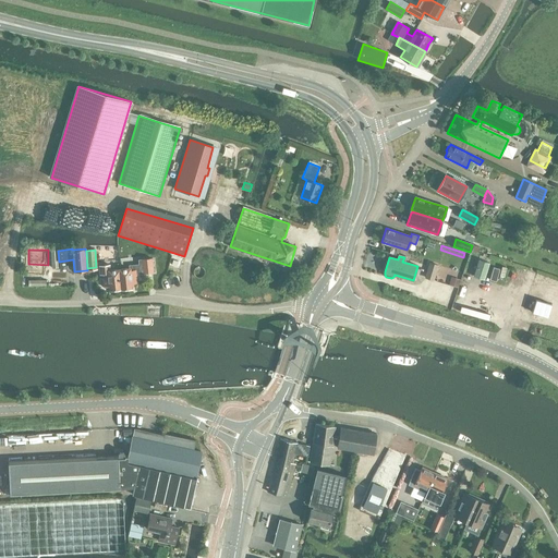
[(137,282),(136,274),(136,271),(141,271),(141,274),(154,273),(153,258),(140,259),(140,264),(130,265),(130,269),(120,270),(121,289),(132,288),(132,283),(137,282)]
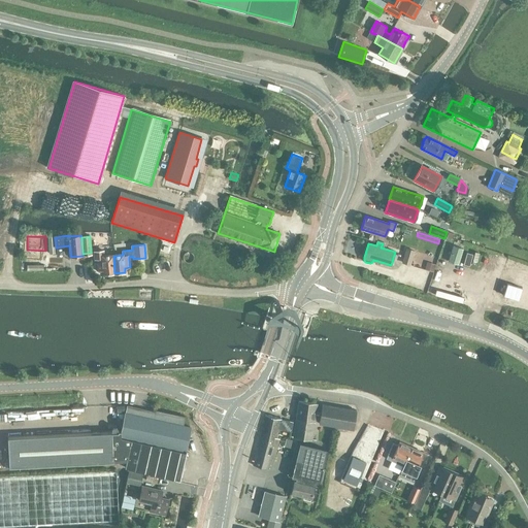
[(458,264),(463,249),(453,245),(448,261),(458,264)]
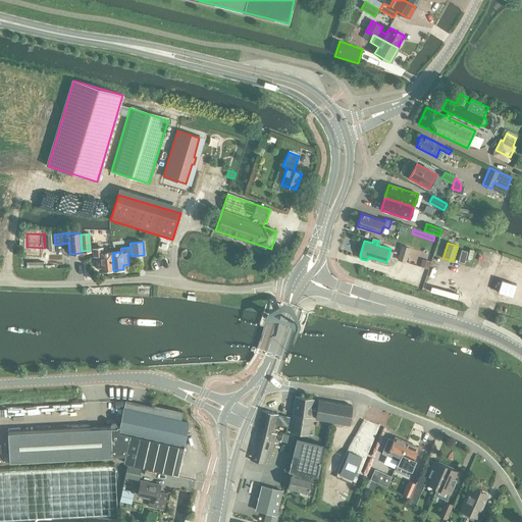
[(406,262),(409,249),(402,247),(398,259),(406,262)]
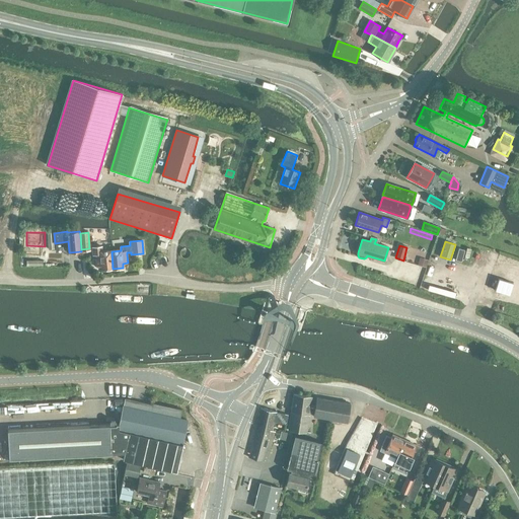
[(113,269),(112,251),(102,251),(102,246),(93,247),(94,254),(96,254),(97,266),(102,266),(102,270),(113,269)]
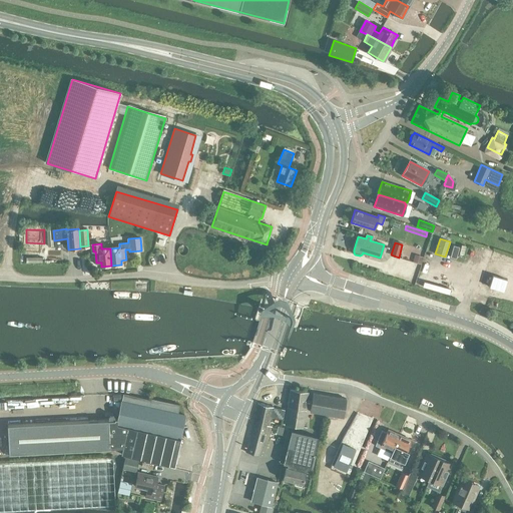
[(451,255),(458,257),(460,245),(454,243),(451,255)]
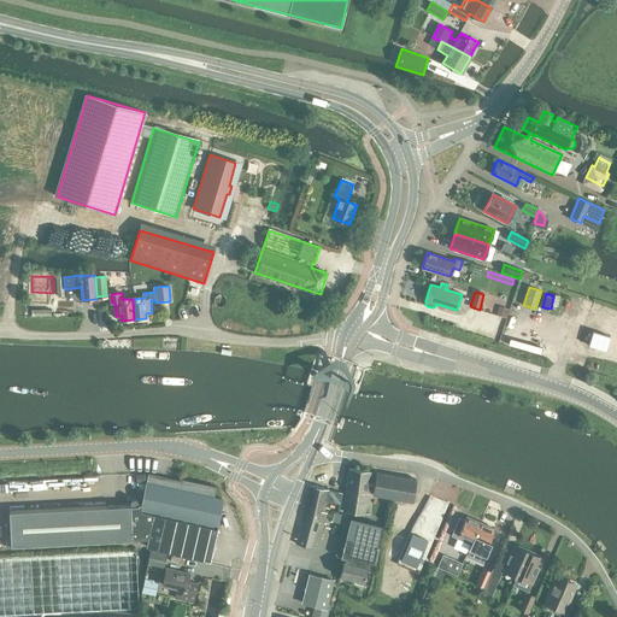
[(499,305),(497,315),(506,317),(509,309),(499,305)]
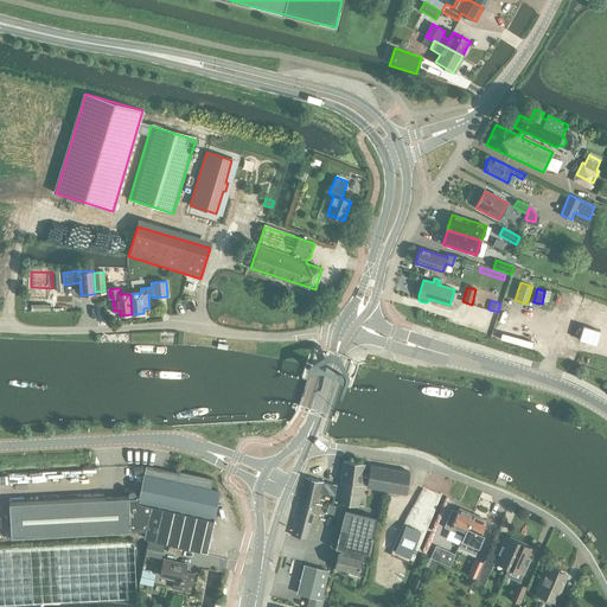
[(370,474),(364,473),(365,466),(345,464),(339,503),(359,505),(363,481),(368,483),(368,489),(407,494),(409,473),(371,467),(370,474)]
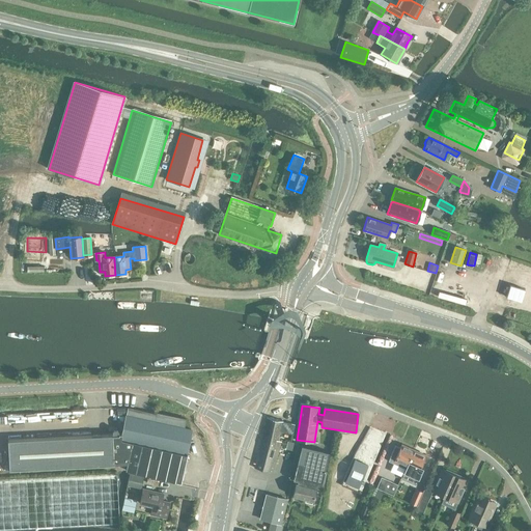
[(119,434),(119,438),(120,439),(133,442),(187,455),(192,429),(185,428),(187,419),(157,413),(155,422),(128,416),(124,434),(119,434)]
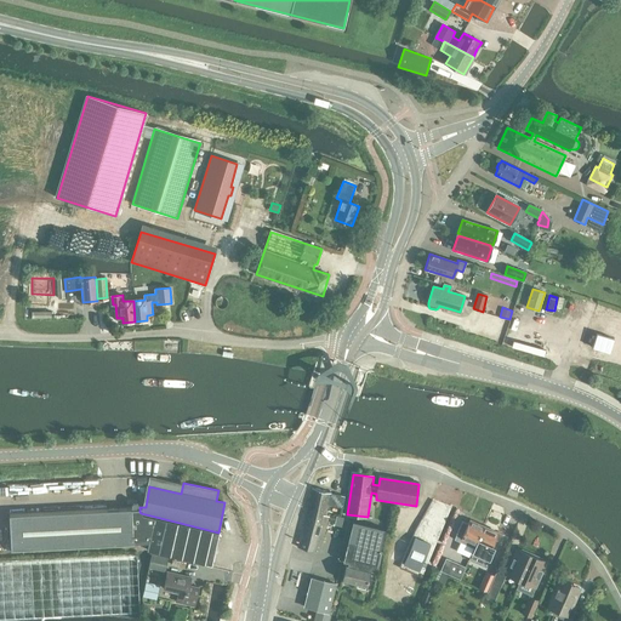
[(459,505),(465,493),(444,483),(440,490),(454,497),(453,501),(459,505)]
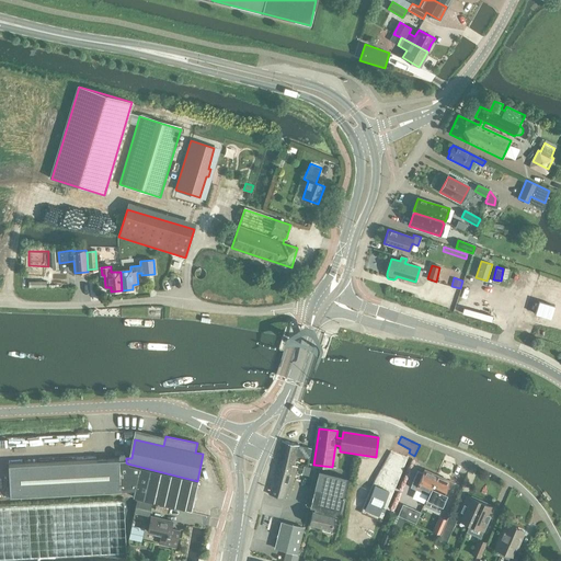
[(277,470),(295,476),(297,467),(294,466),(299,446),(284,443),(277,470)]
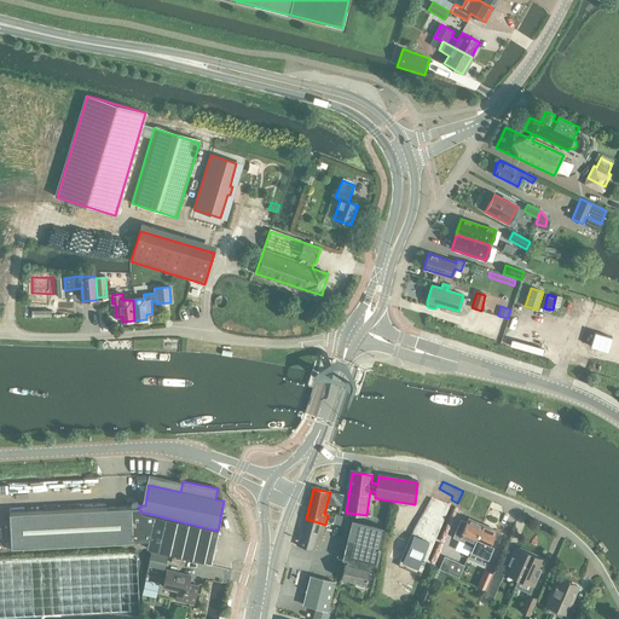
[(140,512),(139,510),(132,512),(131,505),(10,512),(12,550),(134,544),(133,541),(149,539),(155,515),(140,512)]
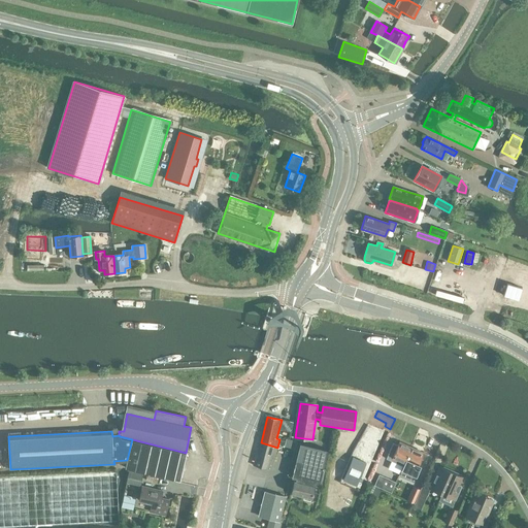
[(186,453),(132,439),(127,460),(126,468),(180,480),(186,453)]
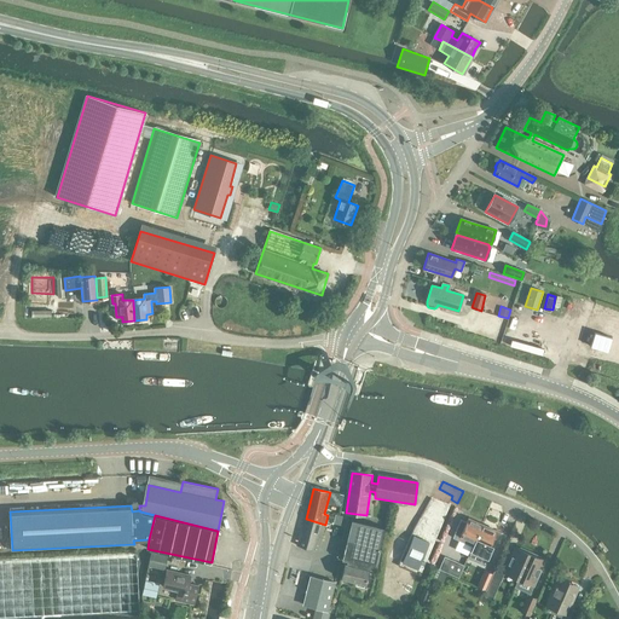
[(335,515),(334,522),(346,526),(337,557),(347,560),(347,563),(345,562),(341,578),(366,584),(370,567),(374,568),(383,527),(335,515)]
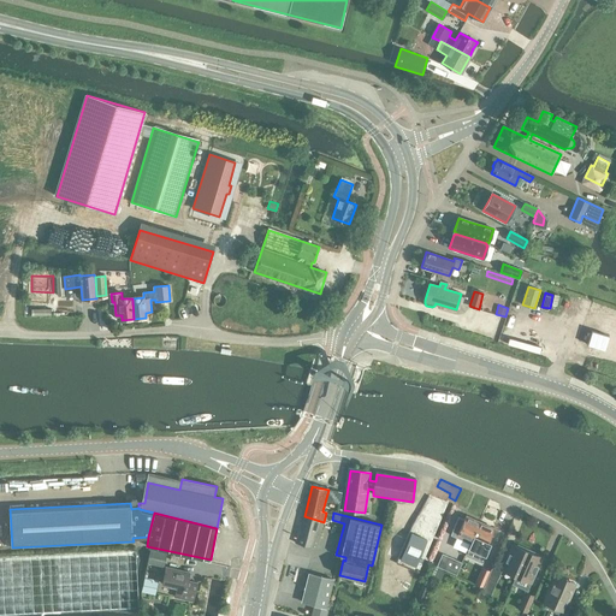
[(458,517),(451,534),(469,543),(471,539),(472,540),(480,522),(466,515),(465,520),(458,517)]
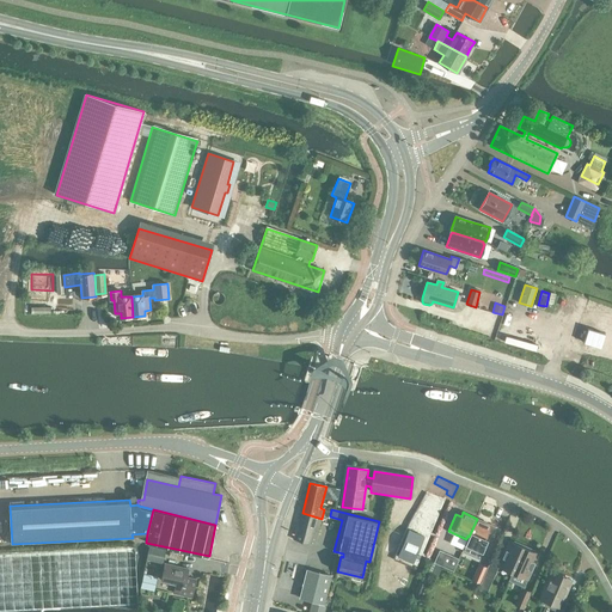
[(316,545),(322,519),(303,513),(295,540),(316,545)]
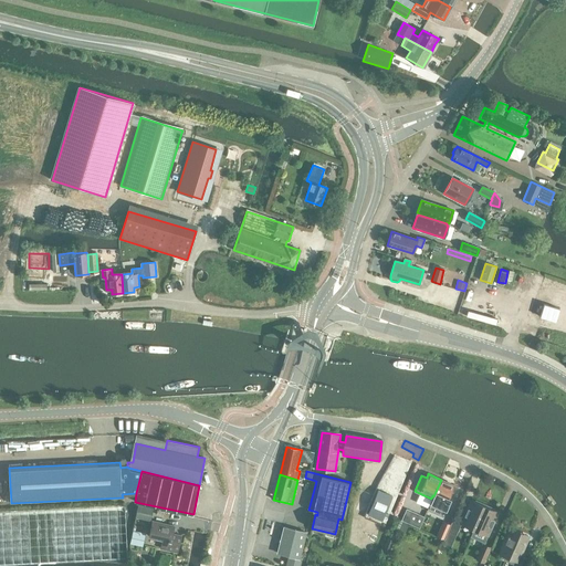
[(429,503),(443,510),(446,511),(451,499),(448,498),(453,485),(441,480),(433,496),(432,495),(431,499),(429,503)]
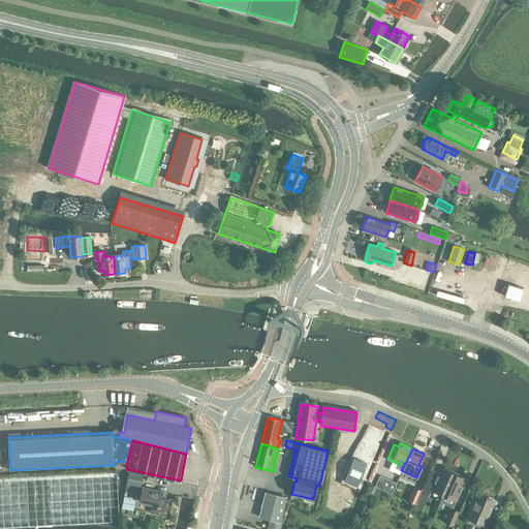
[(356,487),(367,463),(353,458),(344,480),(356,487)]
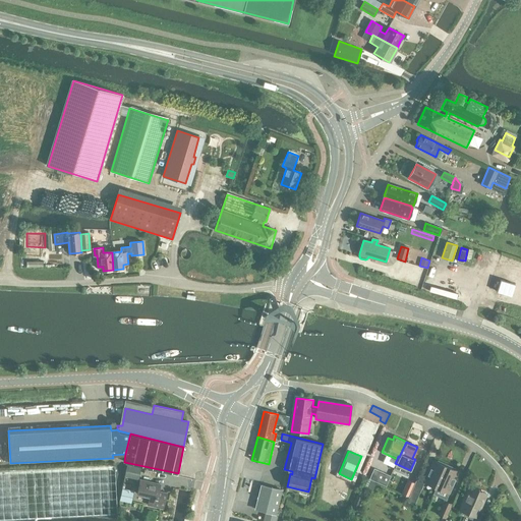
[(433,460),(424,481),(437,486),(447,464),(438,460),(438,461),(433,460)]
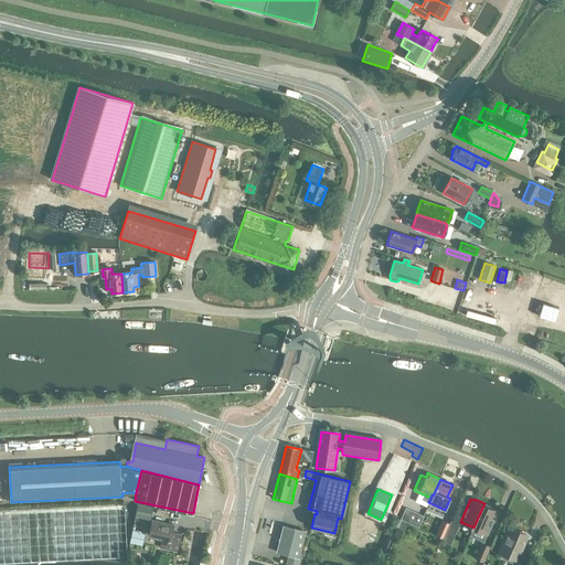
[(148,518),(151,507),(138,503),(136,514),(148,518)]
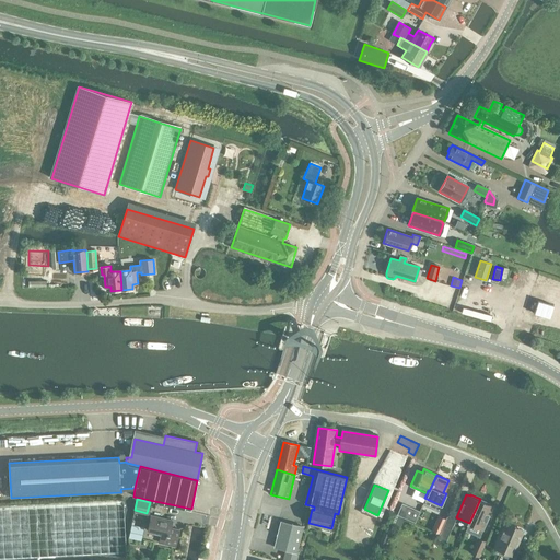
[(480,499),(469,523),(482,528),(492,505),(488,504),(489,503),(480,499)]
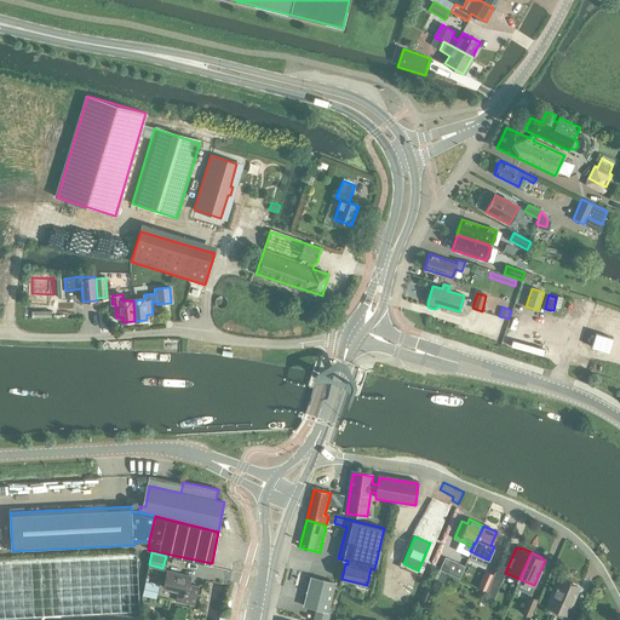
[(0,618),(141,612),(137,554),(0,560),(0,618)]
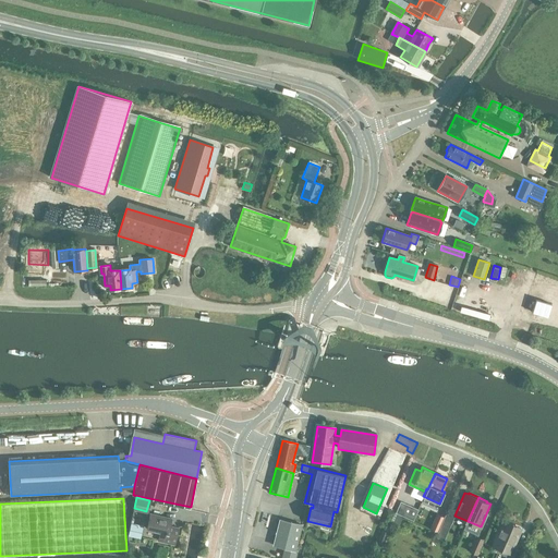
[(414,520),(419,509),(401,500),(396,512),(414,520)]
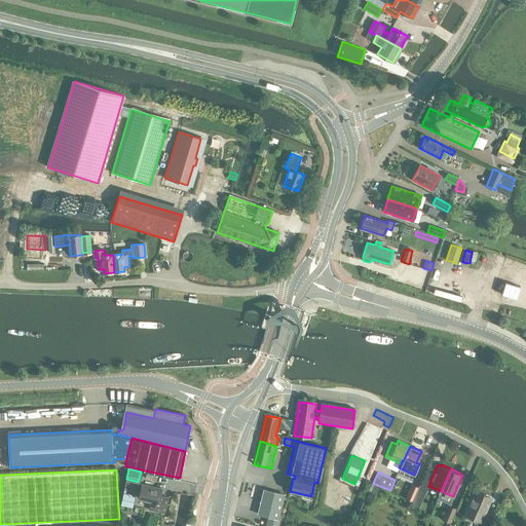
[(380,486),(375,484),(371,493),(376,495),(380,486)]
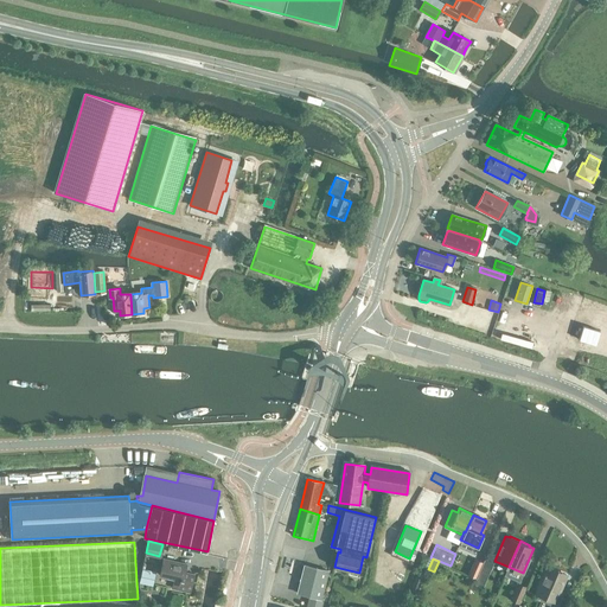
[(475,558),(468,574),(477,577),(483,561),(475,558)]
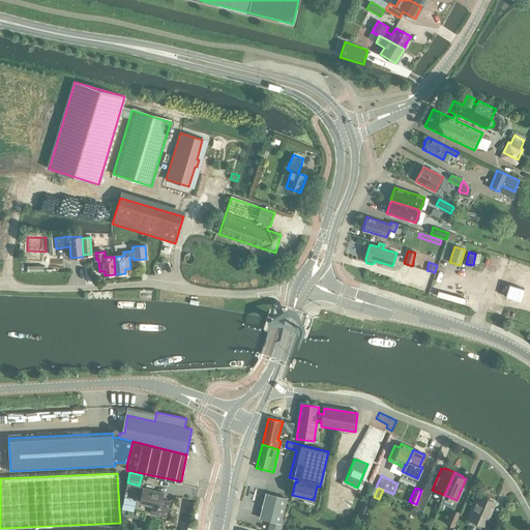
[(166,518),(169,502),(160,500),(163,494),(143,490),(140,503),(152,505),(150,513),(166,518)]
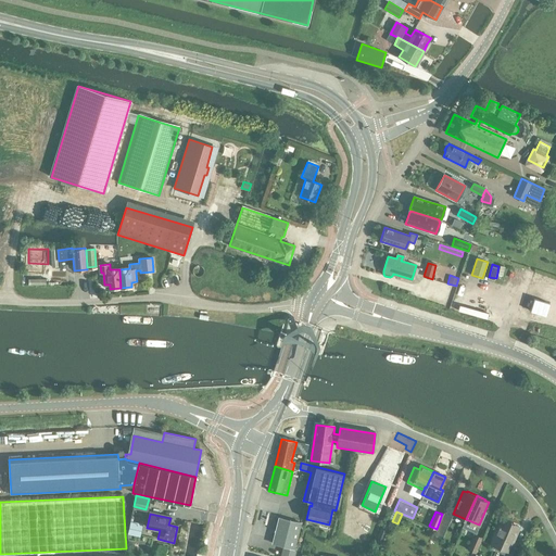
[(128,532),(141,535),(144,521),(131,519),(128,532)]
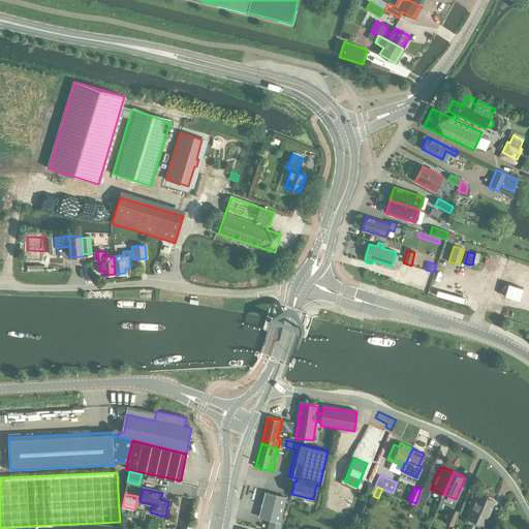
[(280,528),(282,521),(280,521),(286,498),(266,494),(260,518),(270,520),(268,528),(280,528)]
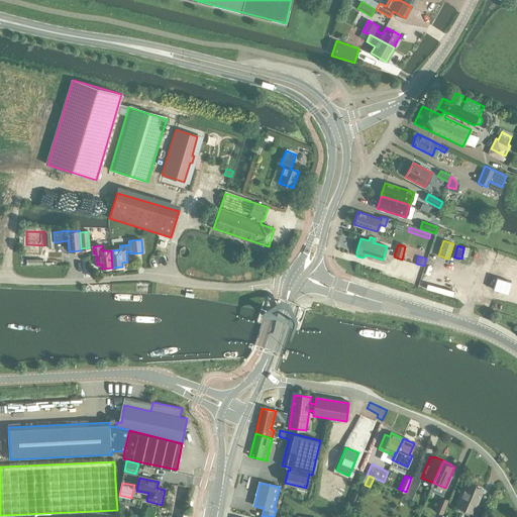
[(467,483),(456,505),(472,511),(469,516),(480,516),(484,510),(476,506),(478,502),(476,501),(481,489),(467,483)]
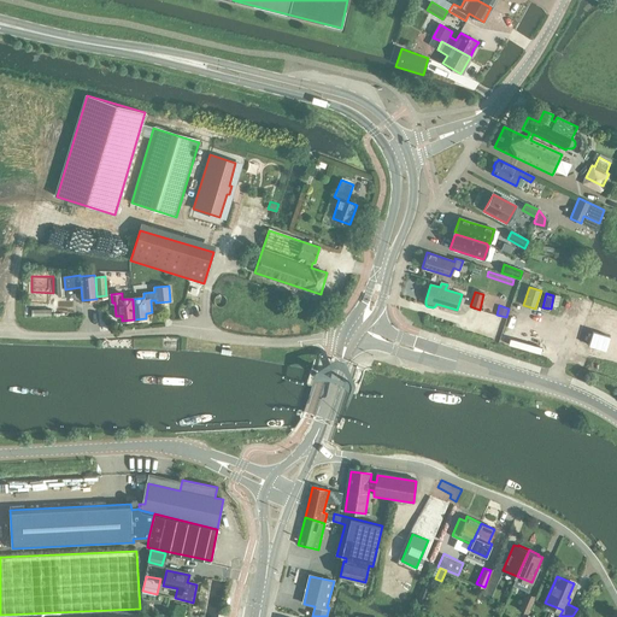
[(422,586),(416,598),(424,601),(429,589),(422,586)]
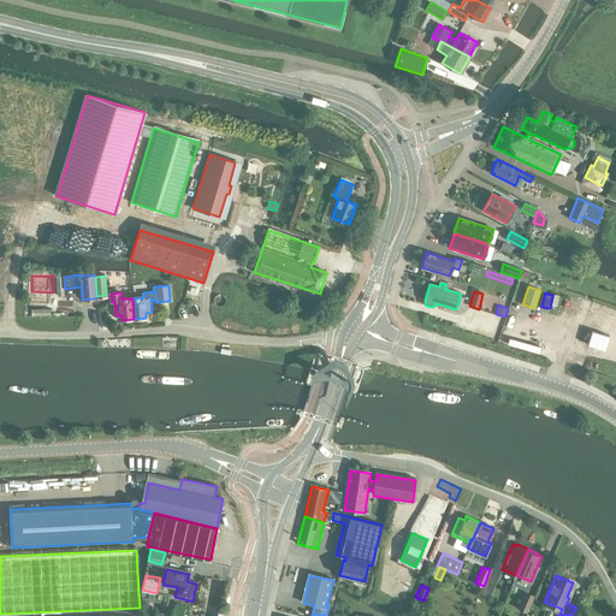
[(527,611),(534,596),(526,592),(519,608),(527,611)]
